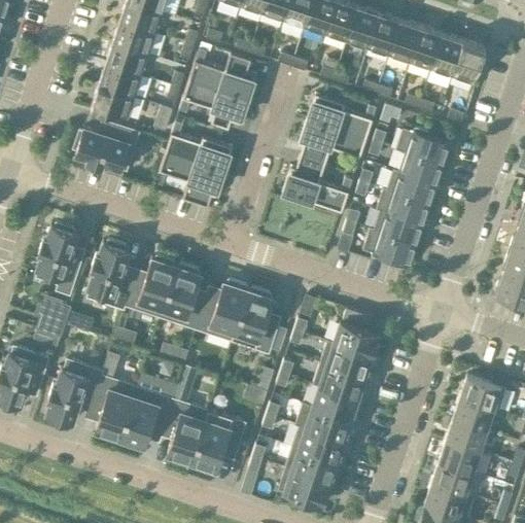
[(10,0),(0,0),(0,15),(5,18),(10,0)]
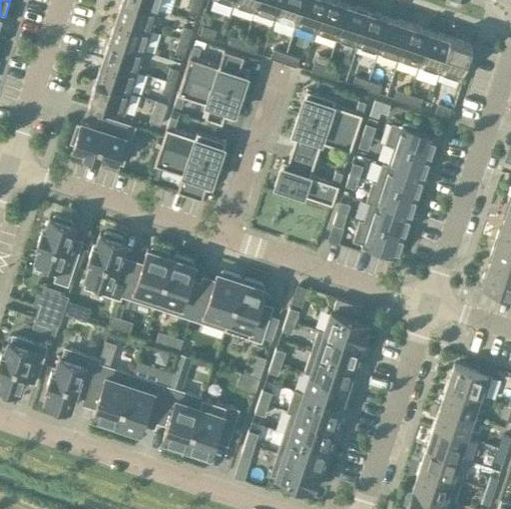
[(159,13),(163,0),(123,0),(123,1),(159,13)]
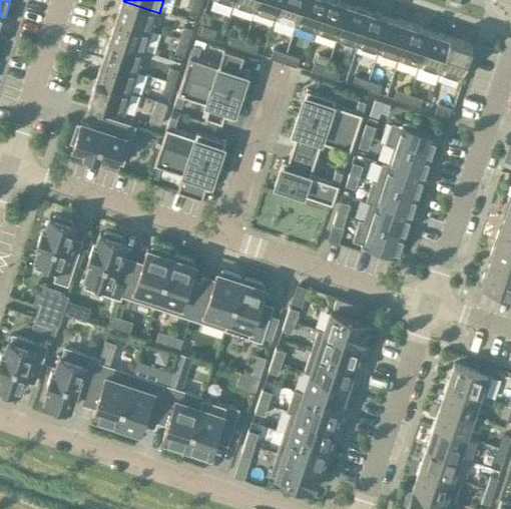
[(235,8),(237,0),(213,0),(213,1),(235,8)]
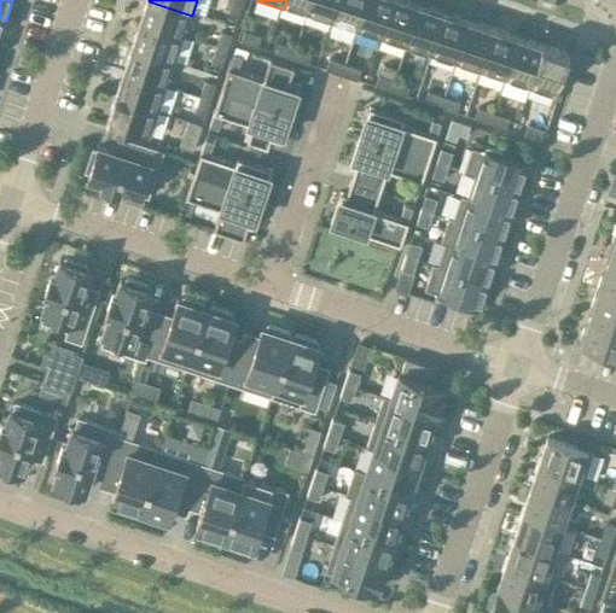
[(308,18),(313,0),(286,0),(284,10),(308,18)]
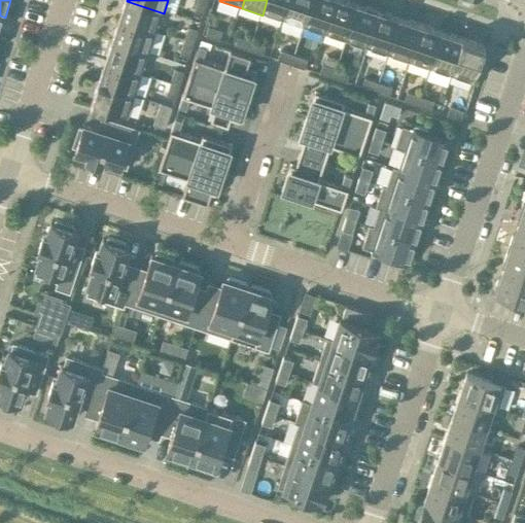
[(284,23),(290,0),(267,0),(263,15),(284,23)]
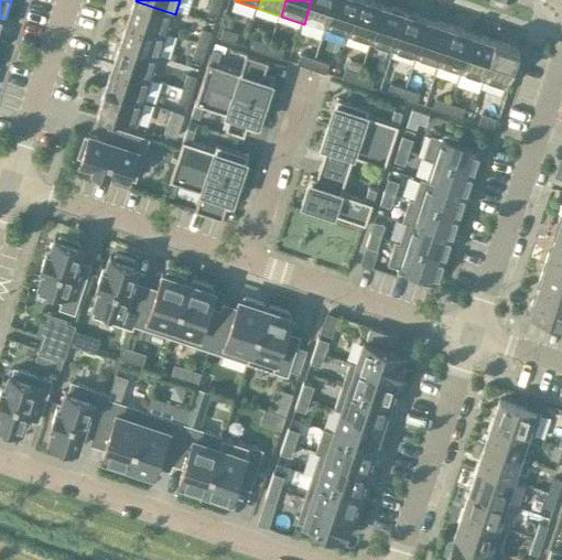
[(326,31),(336,0),(311,0),(304,24),(326,31)]
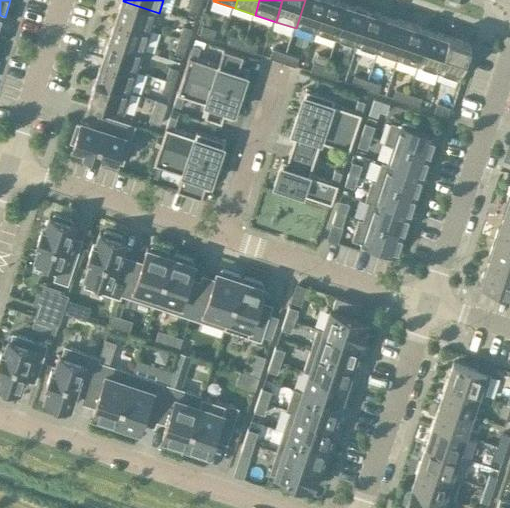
[(317,35),(328,0),(305,0),(296,28),(317,35)]
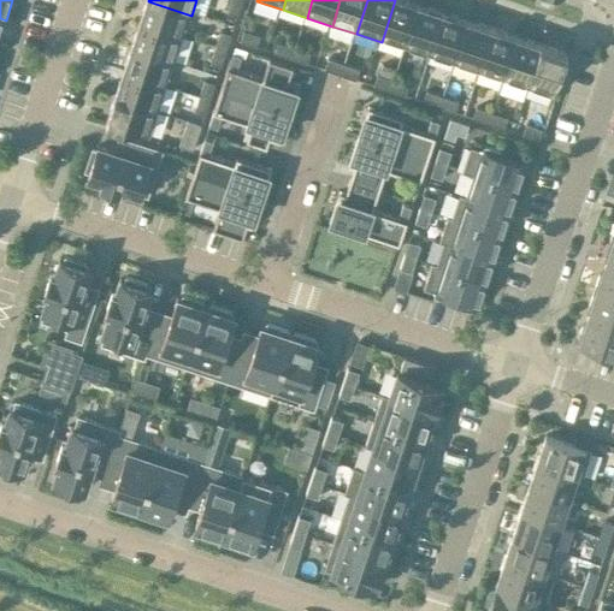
[(406,51),(420,7),(397,0),(395,0),(382,42),(406,51)]
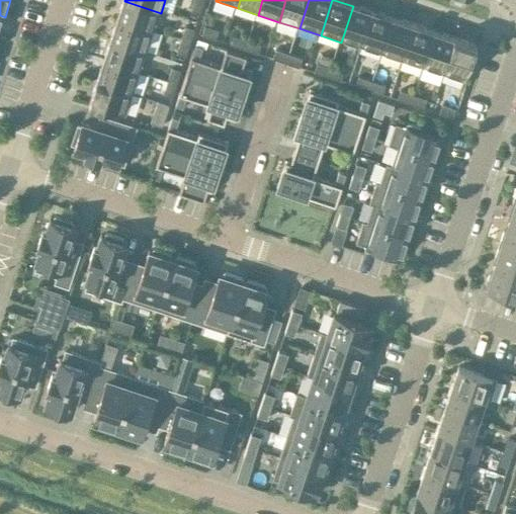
[(154,33),(161,13),(124,1),(118,22),(154,33)]
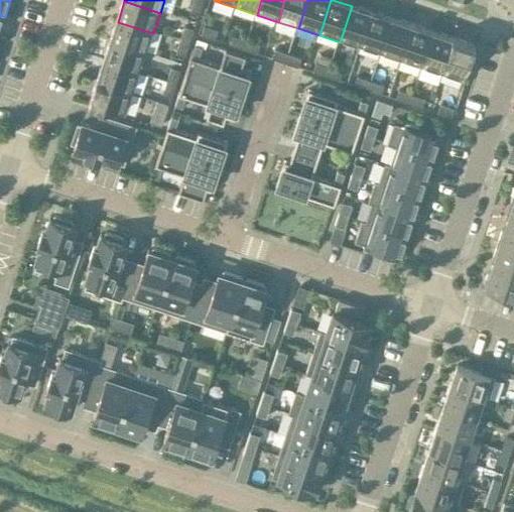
[(200,17),(204,4),(196,2),(191,14),(200,17)]
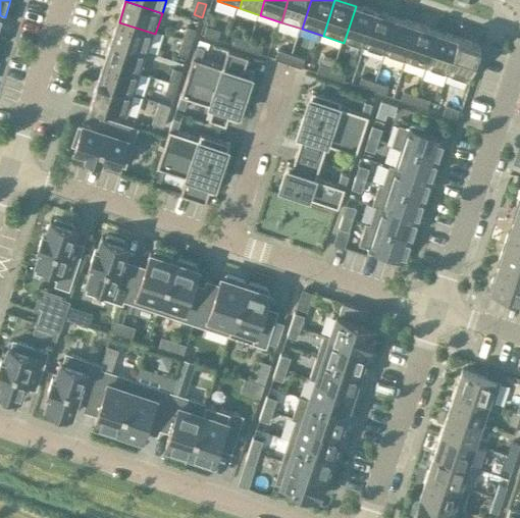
[(365,50),(376,13),(356,6),(344,43),(365,50)]
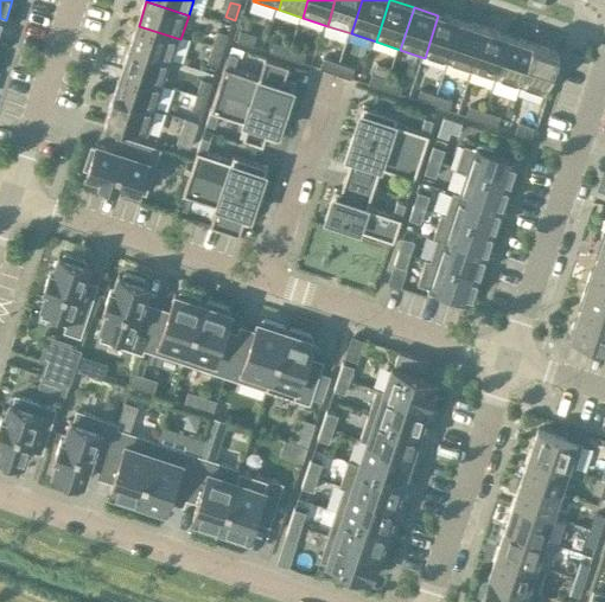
[(449,66),(463,24),(438,15),(425,58),(449,66)]
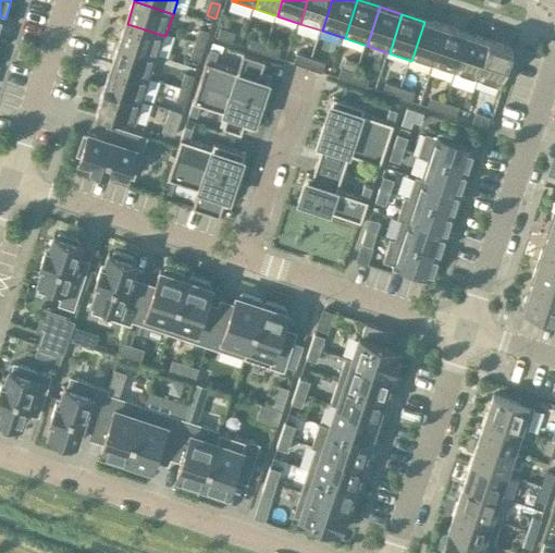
[(434,68),(446,29),(424,22),(411,61),(434,68)]
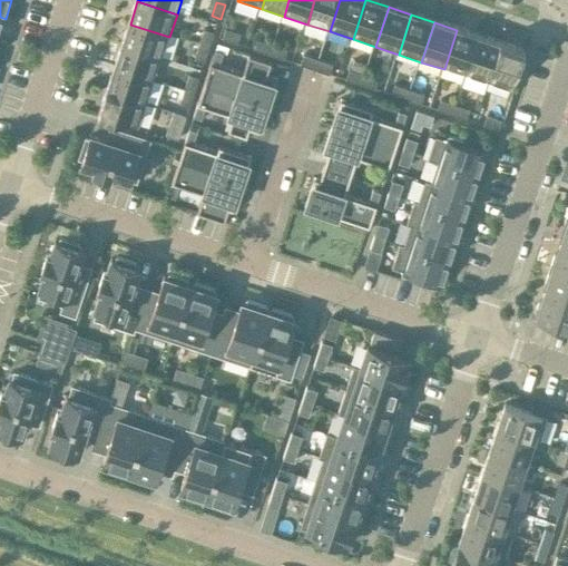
[(163,60),(169,37),(130,25),(123,47),(163,60)]
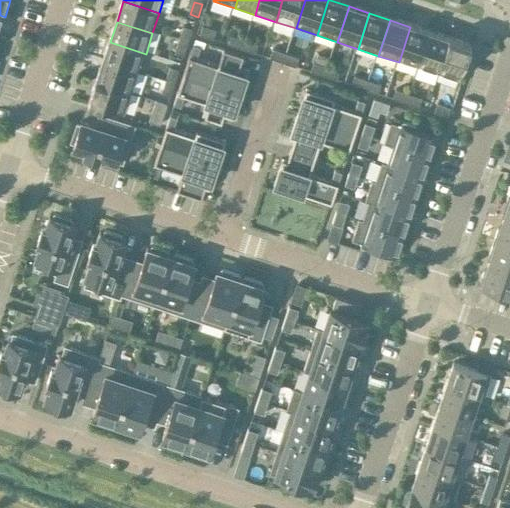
[(419,69),(431,33),(410,27),(399,62),(419,69)]
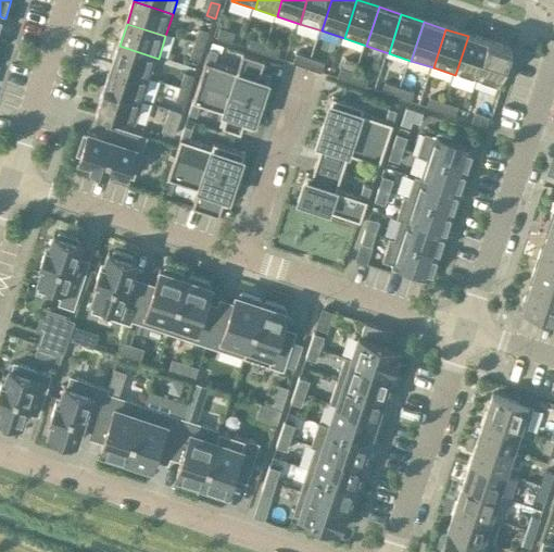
[(205,49),(210,35),(201,32),(196,47),(205,49)]
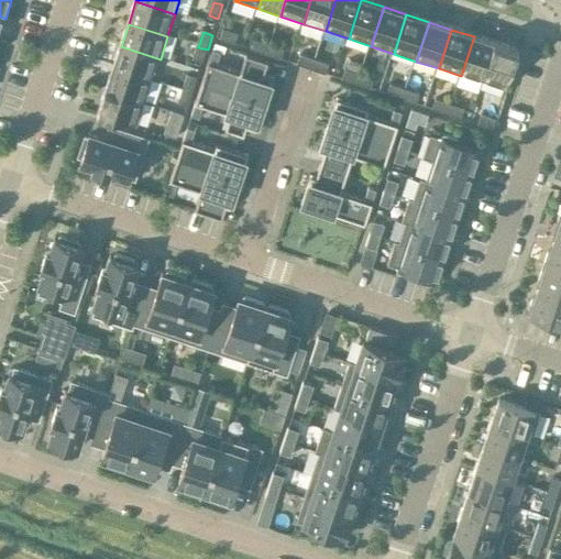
[(235,46),(239,37),(224,32),(221,42),(235,46)]
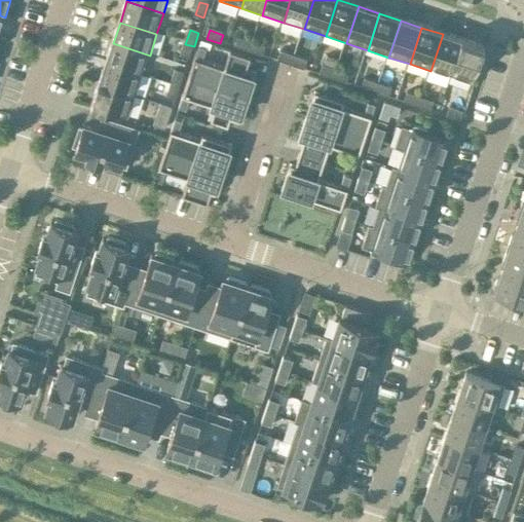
[(452,78),(463,41),(443,34),(431,71),(452,78)]
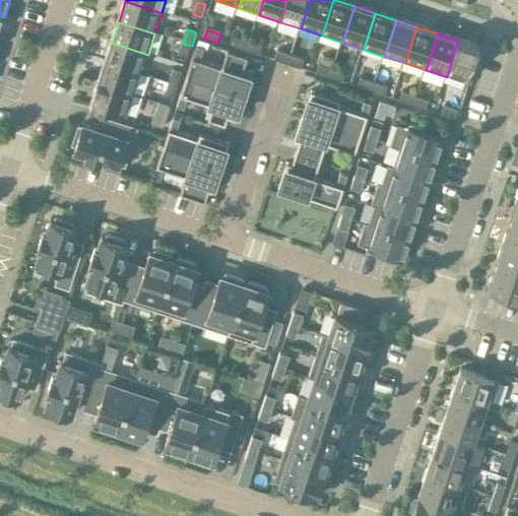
[(247,52),(250,44),(237,40),(234,48),(247,52)]
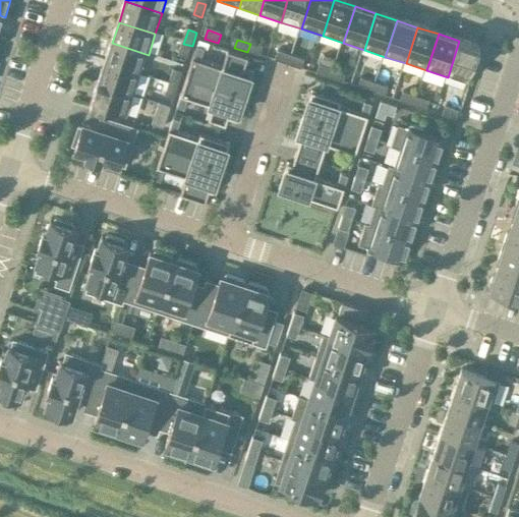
[(469,84),(481,48),(459,41),(448,77),(469,84)]
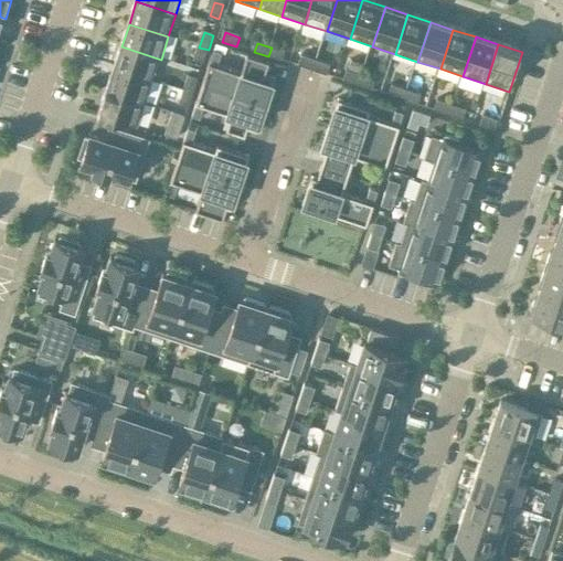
[(153,82),(161,60),(121,46),(114,70),(153,82)]
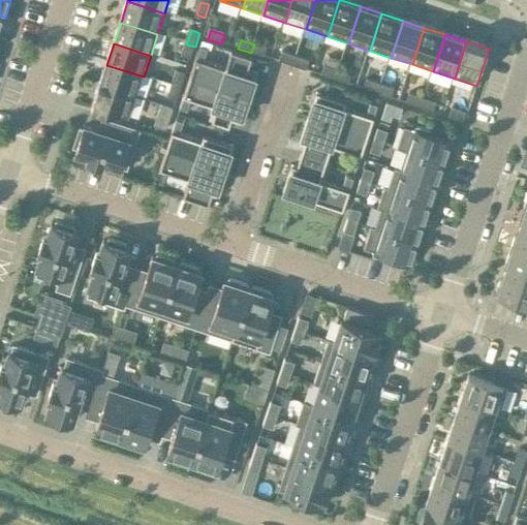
[(191,60),(195,47),(186,44),(182,57),(191,60)]
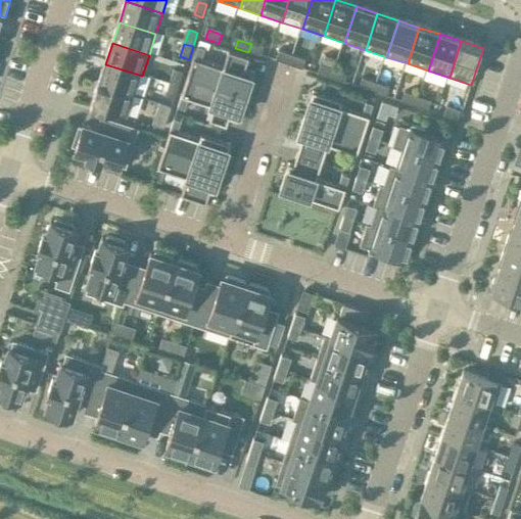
[(262,57),(265,48),(251,44),(248,52),(262,57)]
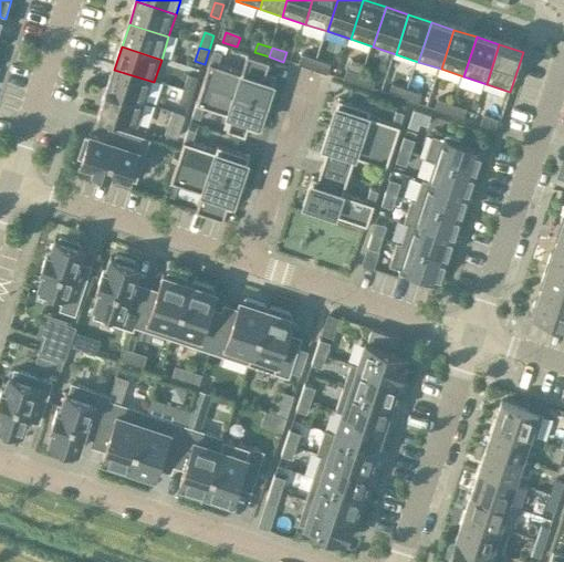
[(268,107),(277,81),(267,77),(271,65),(249,58),(242,76),(219,69),(223,55),(216,53),(205,86),(268,107)]
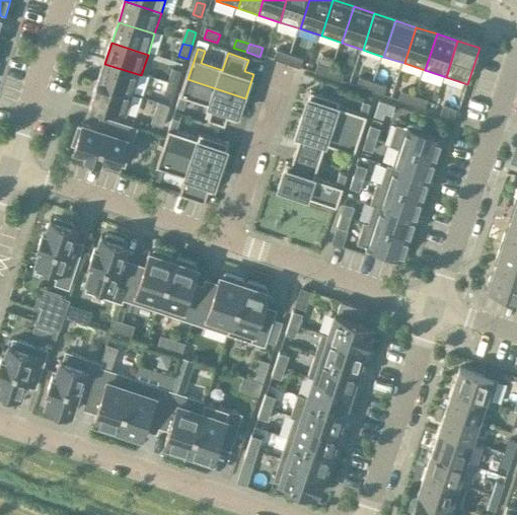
[(288,66),(291,58),(278,53),(275,62),(288,66)]
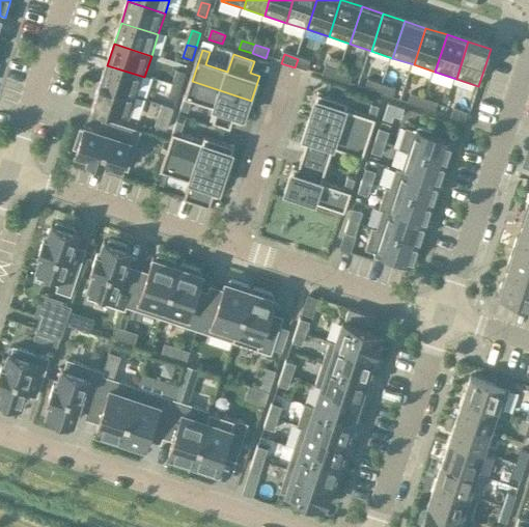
[(308,72),(311,63),(298,59),(295,67),(308,72)]
